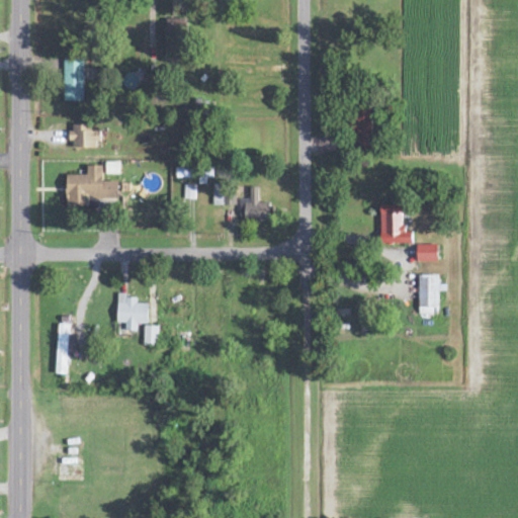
[(63,102),(83,103),(84,60),(64,60),(63,102)]
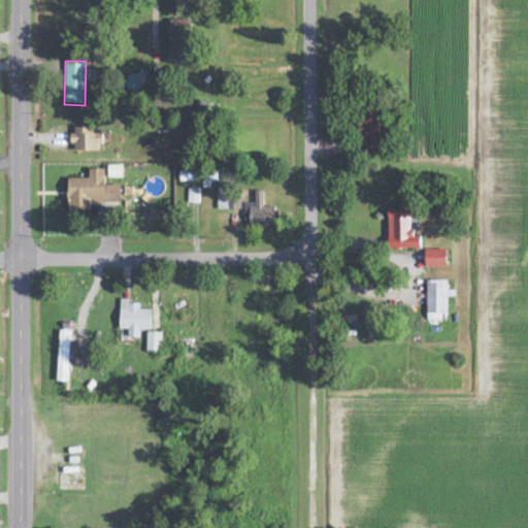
[(381,154),(378,111),(361,112),(362,155),(381,154)]
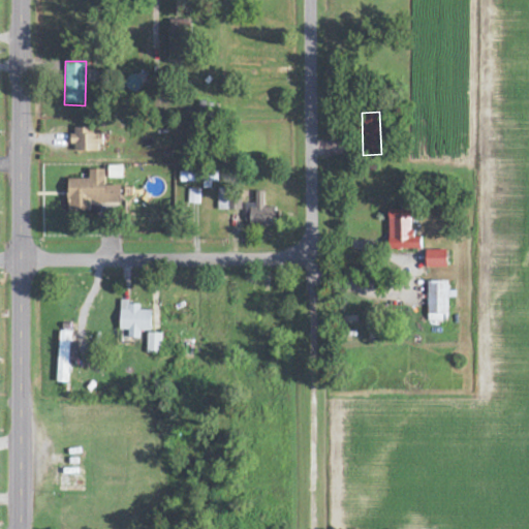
[(92,129),(72,129),(72,153),(101,152),(101,135),(92,135),(92,129)]
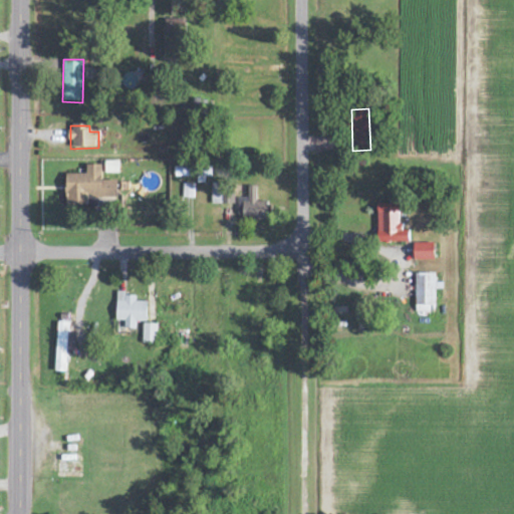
[(101,181),(101,167),(86,166),(86,175),(65,175),(65,206),(95,207),(95,198),(116,199),(117,182),(101,181)]
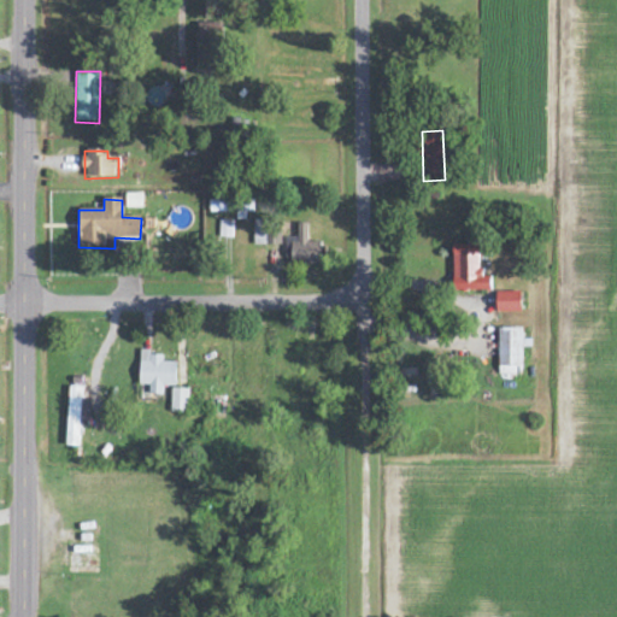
[(210,213),(230,213),(230,201),(210,201),(210,213)]
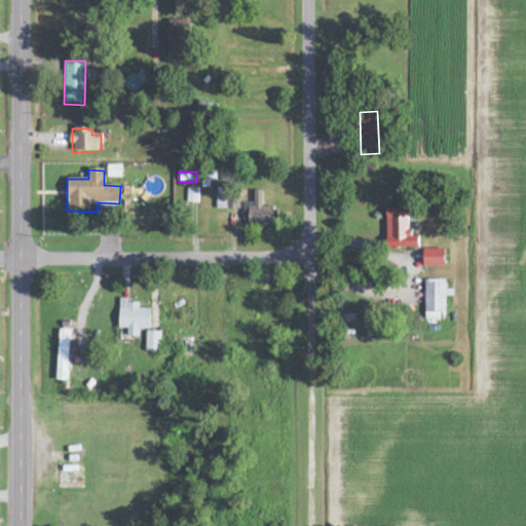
[(199,189),(187,189),(187,202),(198,202),(199,189)]
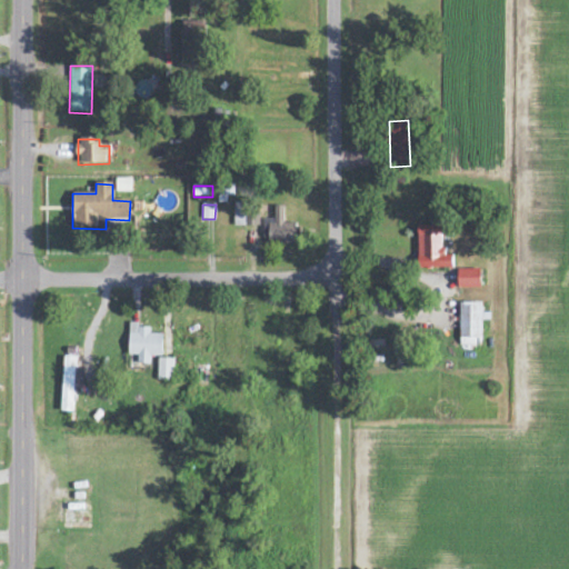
[(283,207),(275,207),(275,220),(263,219),(262,238),(270,238),(270,243),(297,245),(297,225),(283,223),(283,207)]
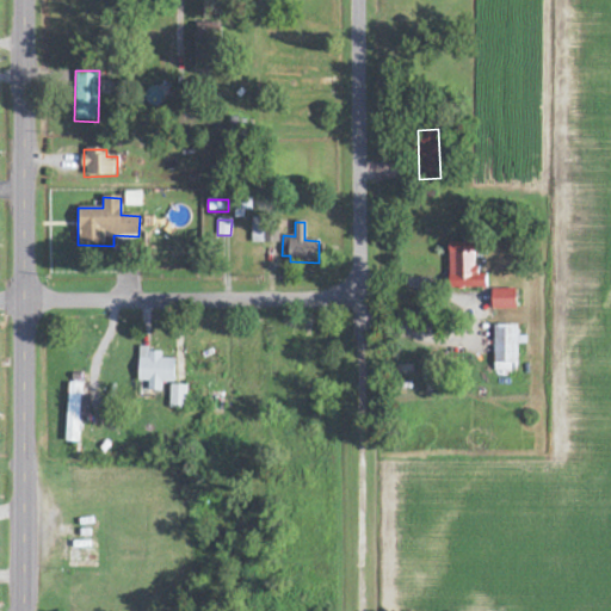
[(450,289),(486,289),(486,275),(476,276),(475,242),(449,244),(450,289)]
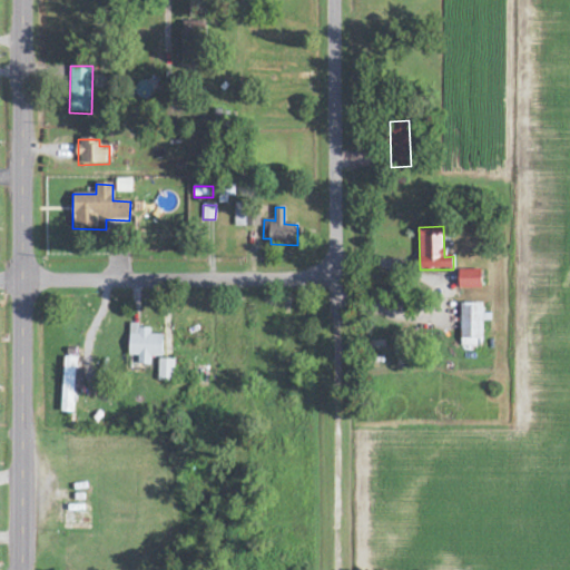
[(481,290),(481,271),(459,271),(459,290),(481,290)]
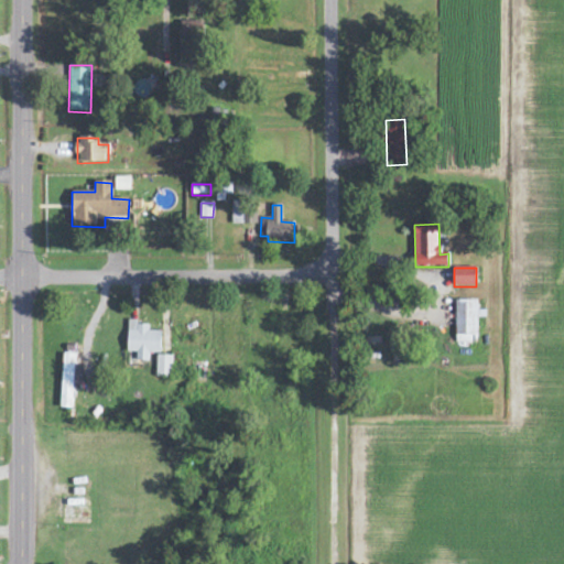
[(478,302),(456,301),(455,344),(477,344),(478,302)]
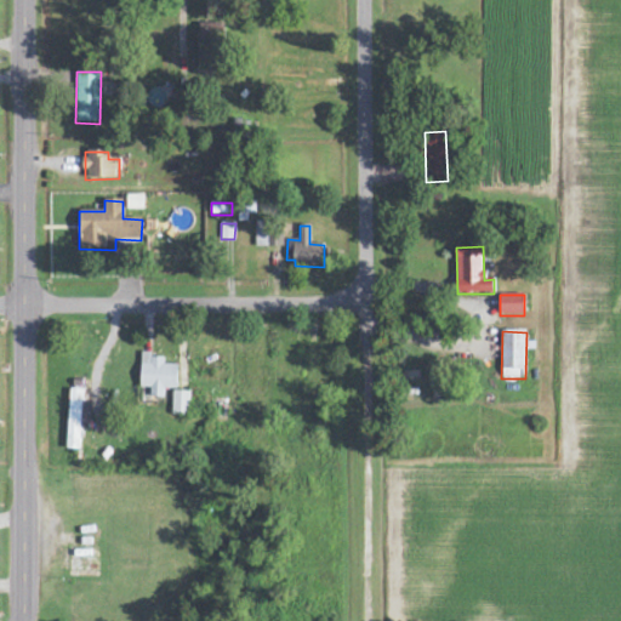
[(165,389),(177,389),(177,365),(164,365),(164,357),(141,357),(140,388),(151,388),(151,398),(164,398),(165,389)]
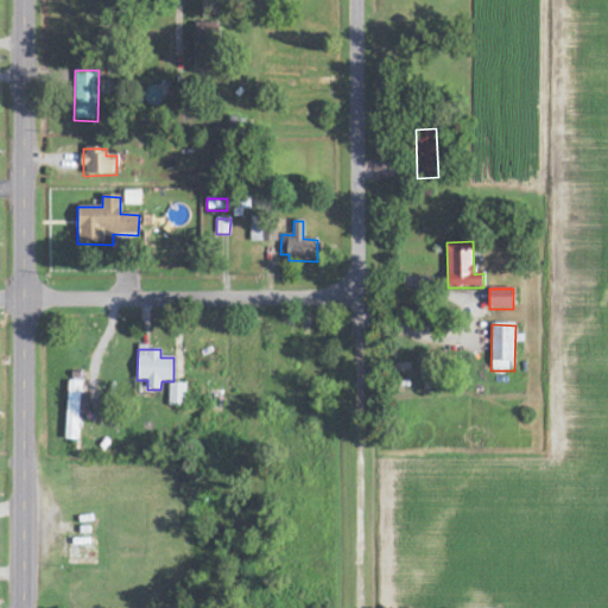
[(80,382),(68,382),(65,441),(77,442),(80,382)]
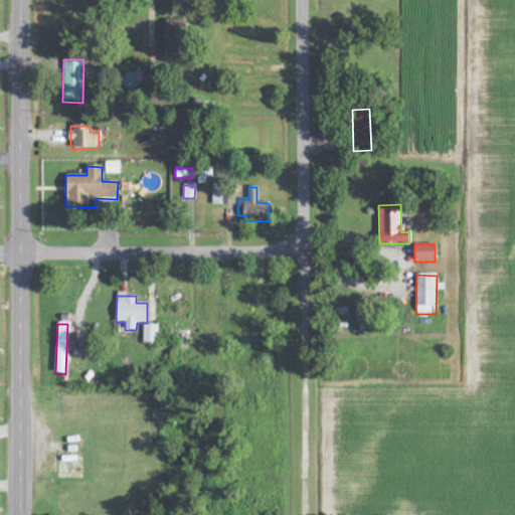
[(157,325),(143,325),(143,345),(157,345),(157,325)]
